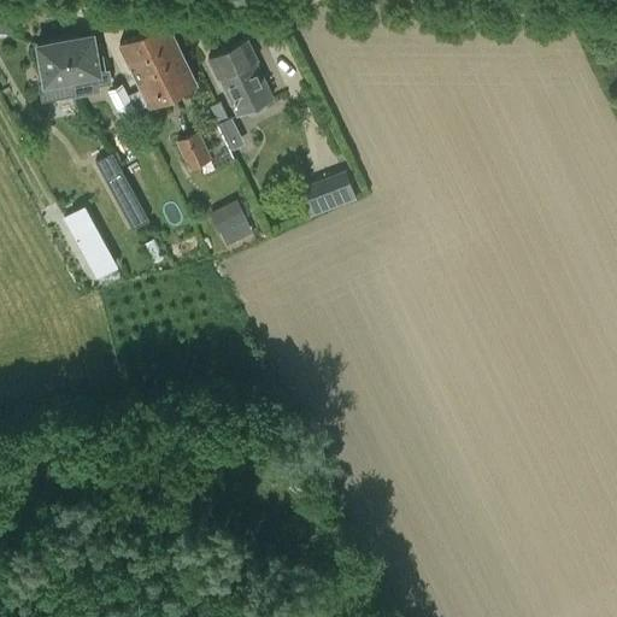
[(141,33),(171,94),(194,83),(164,22),(141,33)]
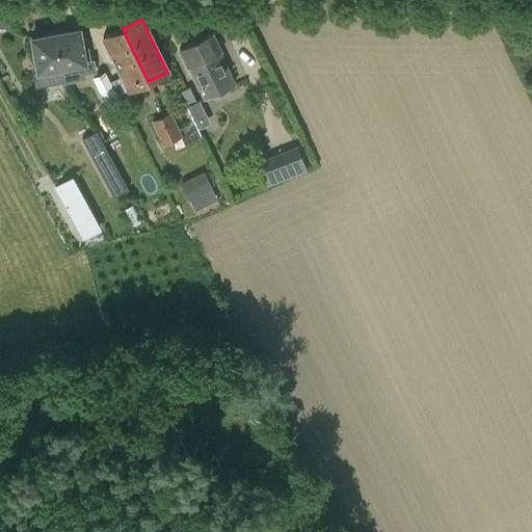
[(148,81),(122,28),(102,37),(128,91),(148,81)]
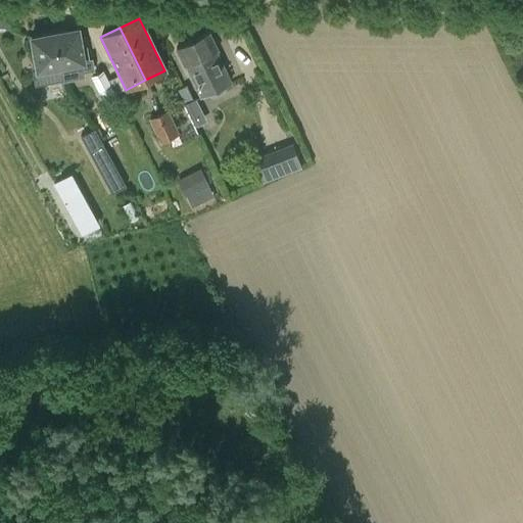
[(80,46),(77,30),(53,34),(59,67),(61,80),(83,76),(82,68),(92,67),(91,59),(90,60),(87,45),(80,46)]
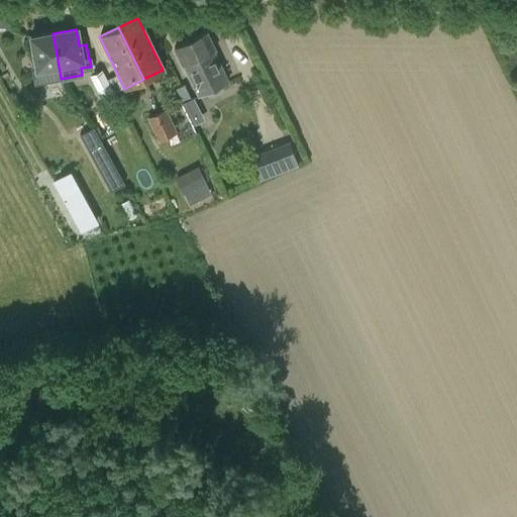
[(205,92),(211,96),(222,91),(222,85),(228,82),(214,52),(216,50),(208,32),(174,48),(182,67),(184,65),(198,95),(205,92)]
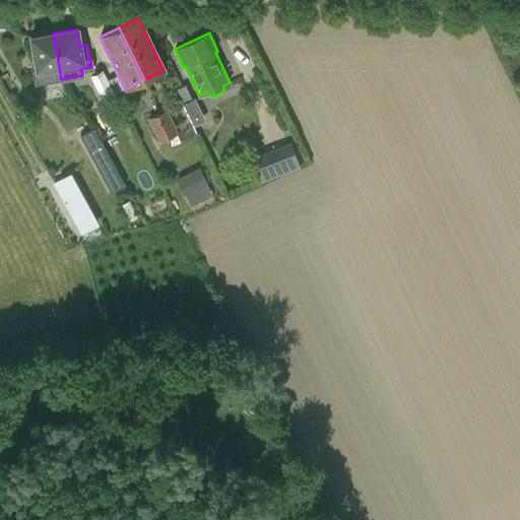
[(61,80),(61,79),(59,67),(53,34),(29,38),(35,69),(29,70),(33,85),(61,80)]
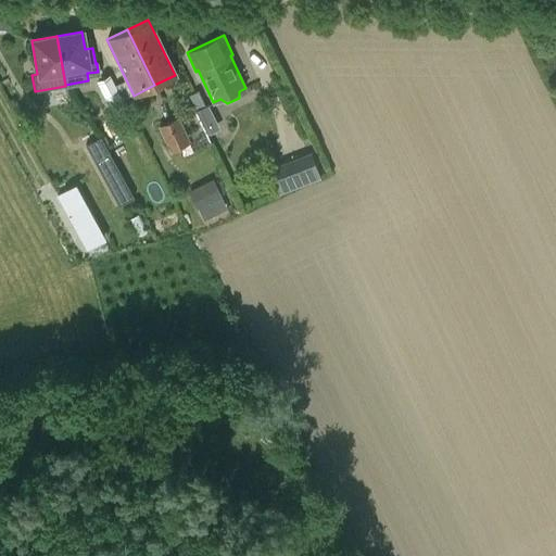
[(97,81),(113,113),(127,105),(111,74),(97,81)]
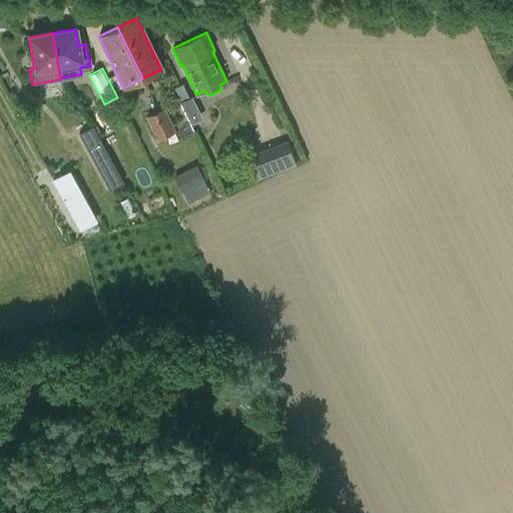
[(176,130),(165,107),(155,112),(165,135),(176,130)]
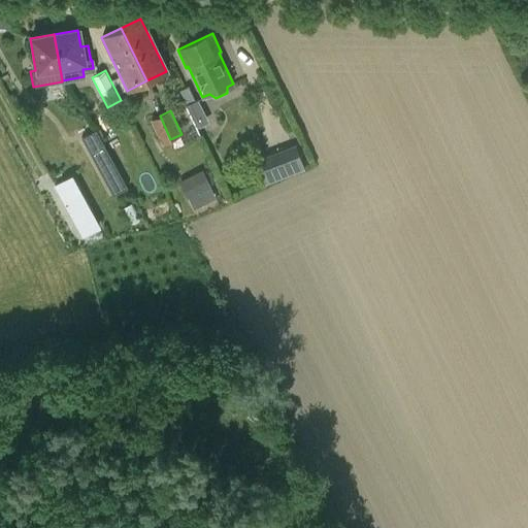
[(151,120),(162,143),(170,139),(160,116),(151,120)]
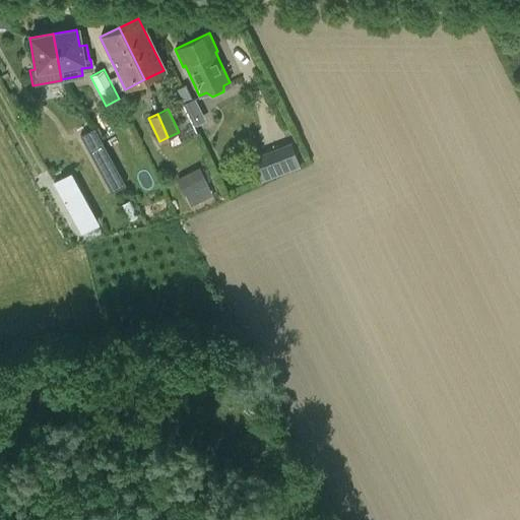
[(95,127),(83,133),(114,191),(125,185),(95,127)]
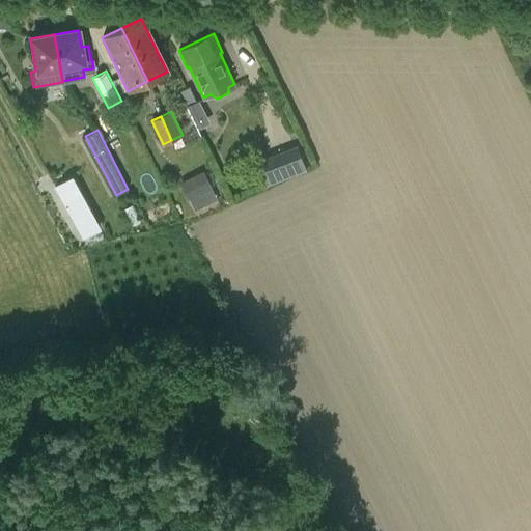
[(281,152),(259,162),(268,185),(291,175),(307,170),(298,146),(281,152)]
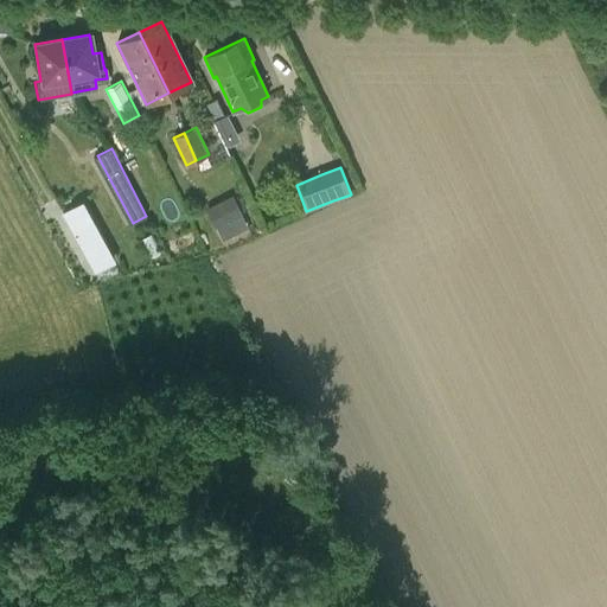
[(234,193),(205,208),(217,229),(223,225),(222,224),(235,217),(236,218),(244,215),(234,193)]
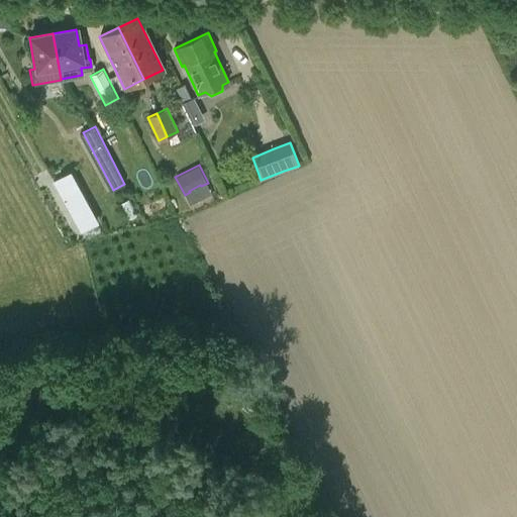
[(53,181),(81,231),(97,222),(69,173),(53,181)]
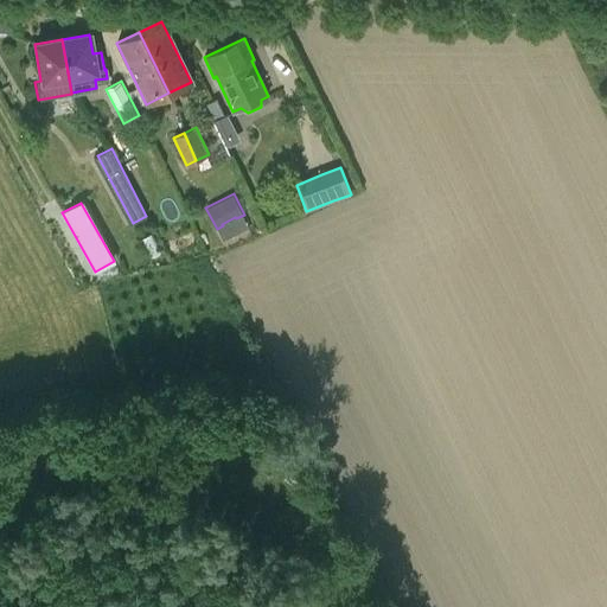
[(160,251),(161,250),(152,232),(141,238),(142,241),(151,256),(160,251)]
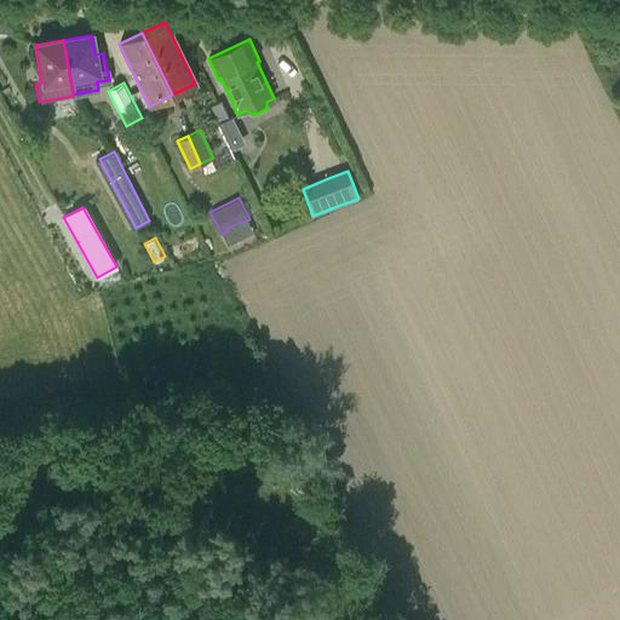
[(125,581),(128,596),(145,592),(142,577),(125,581)]
